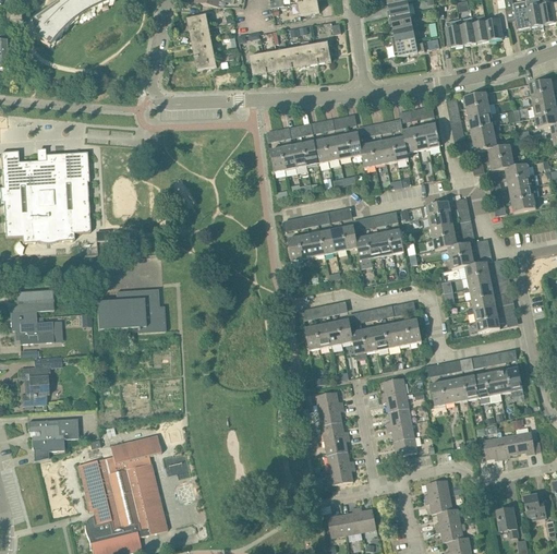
[(56,0),(56,1),(31,19),(37,24),(31,33),(48,46),(50,41),(53,38),(56,35),(59,32),(62,28),(65,25),(69,22),(72,20),(76,16),(80,14),(84,12),(87,10),(92,8),(96,5),(99,3),(104,2),(108,0),(56,0)]
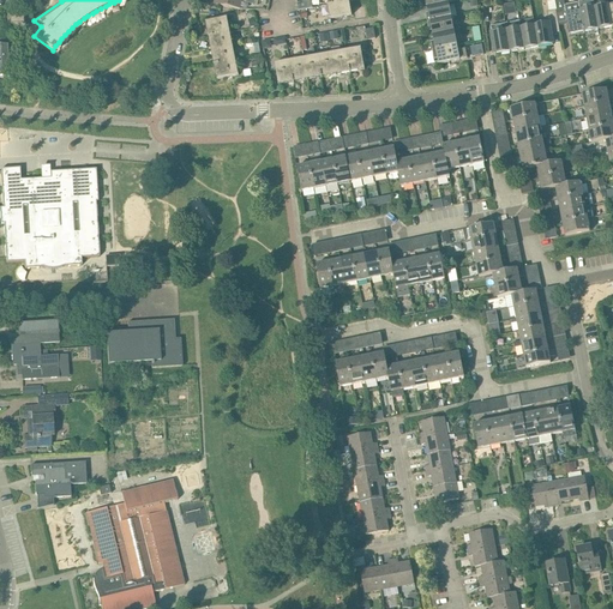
[(328,1),(330,14),(350,11),(348,0),(335,0),(328,1)]
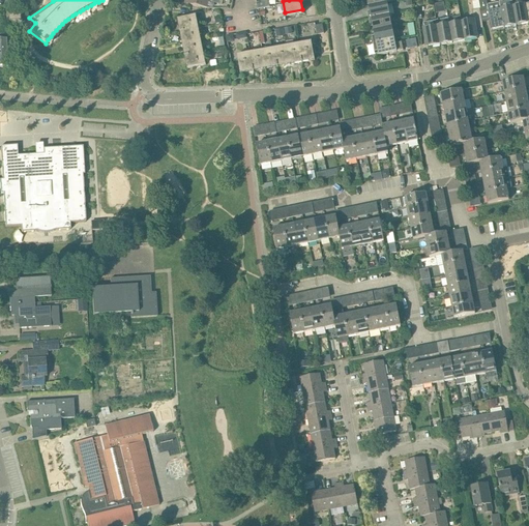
[(368,16),(370,15),(388,11),(386,0),(380,0),(368,2),(369,8),(366,8),(368,16)]
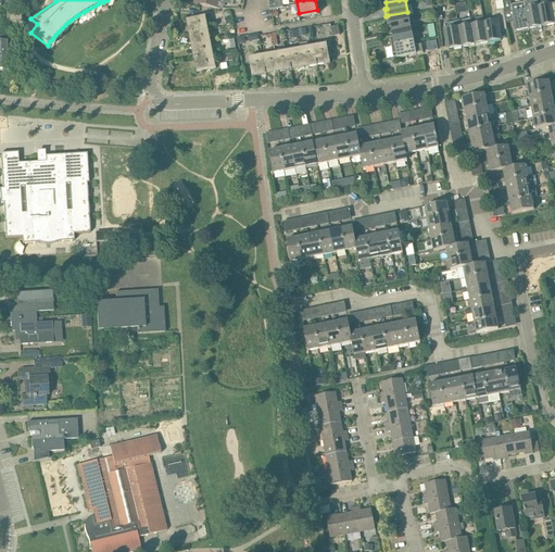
[(503,5),(502,5),(503,8),(504,15),(513,14),(515,28),(528,25),(524,0),(511,0),(502,0),(503,5)]
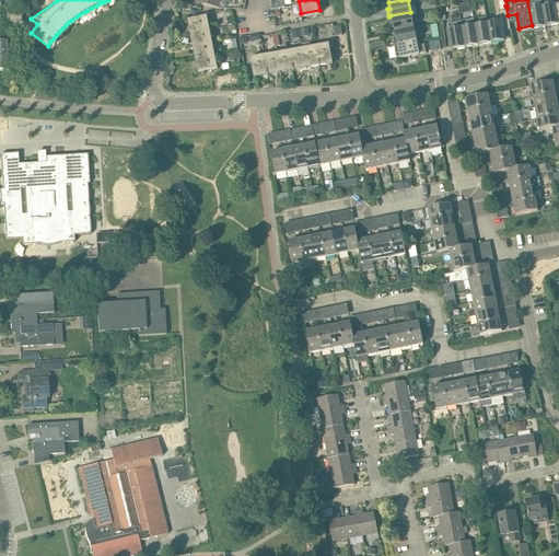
[(545,23),(540,0),(527,0),(532,25),(545,23)]
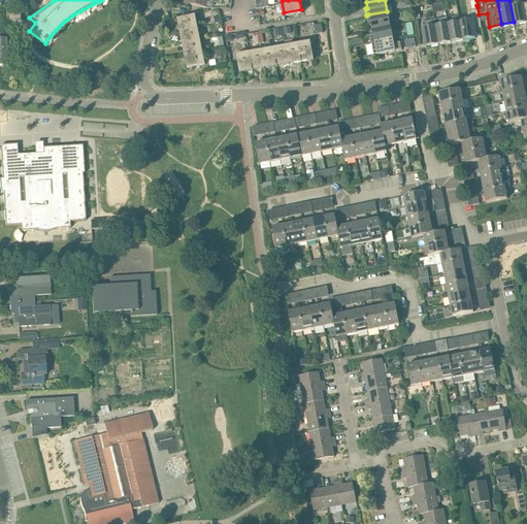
[(525,20),(522,1),(522,0),(509,0),(514,22),(525,20)]
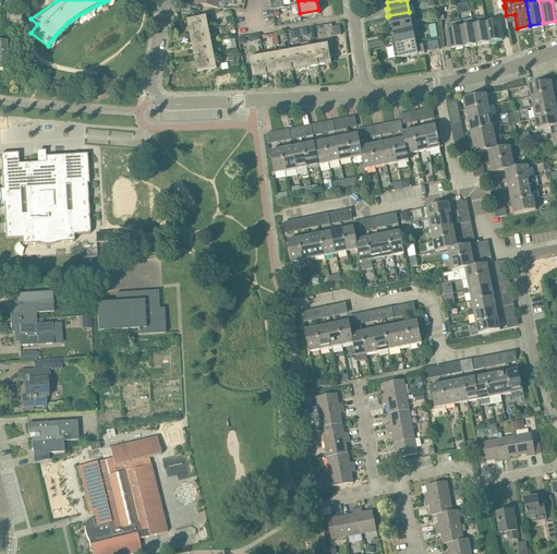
[(506,15),(505,8),(504,5),(496,7),(498,17),(484,20),(487,39),(501,37),(499,27),(508,26),(507,20),(506,15)]
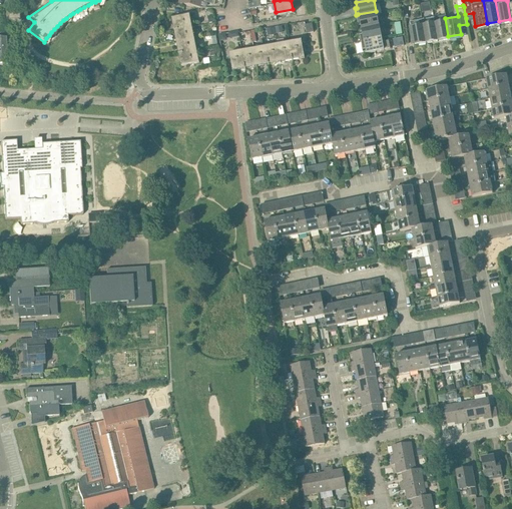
[(378,22),(376,11),(358,14),(356,15),(358,21),(360,21),(361,26),(378,22)]
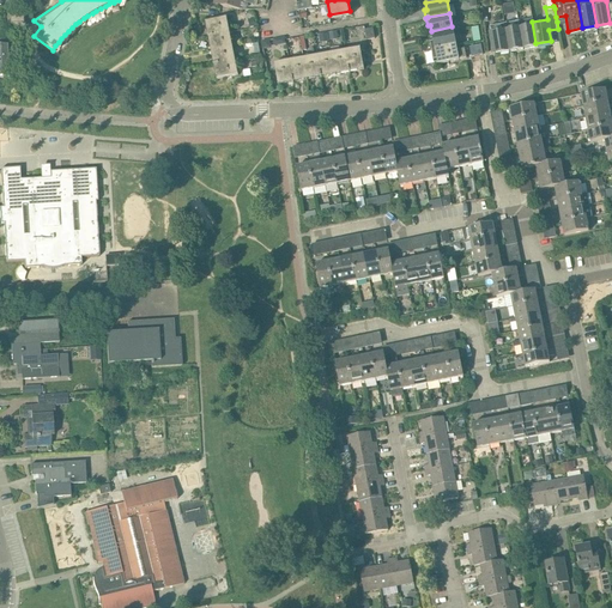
[(207,32),(229,29),(226,14),(205,18),(207,32)]
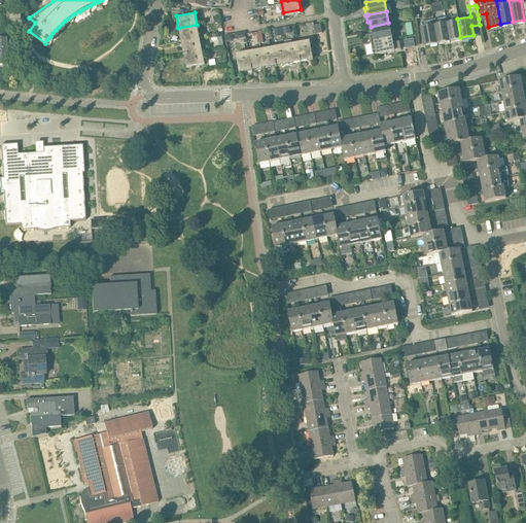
[(445,14),(446,21),(449,39),(460,37),(457,19),(456,12),(445,14)]
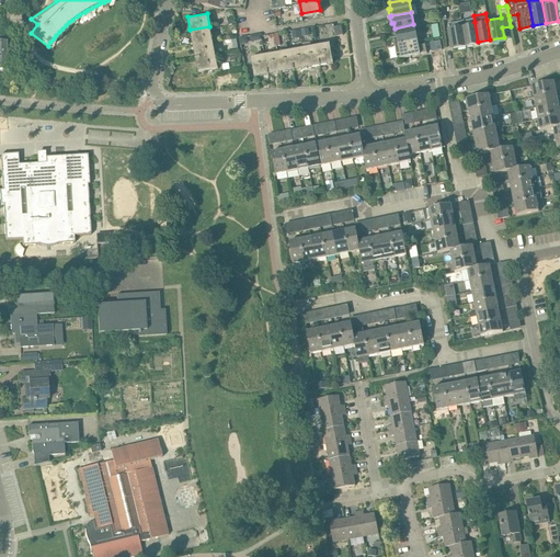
[(465,44),(478,42),(475,22),(473,15),(460,18),(461,24),(465,44)]
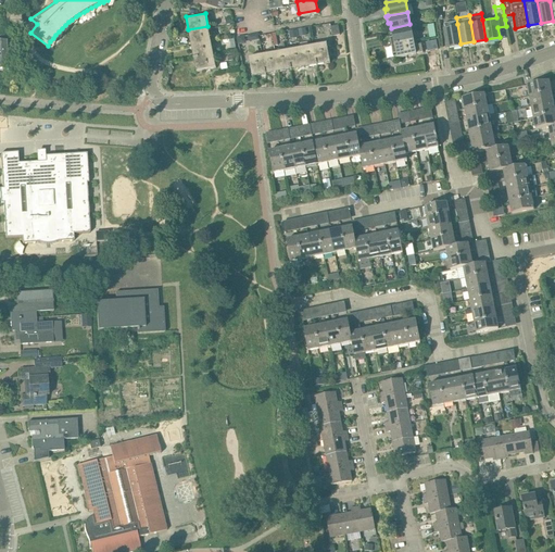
[(456,17),(443,20),(448,46),(461,44),(457,24),(456,17)]
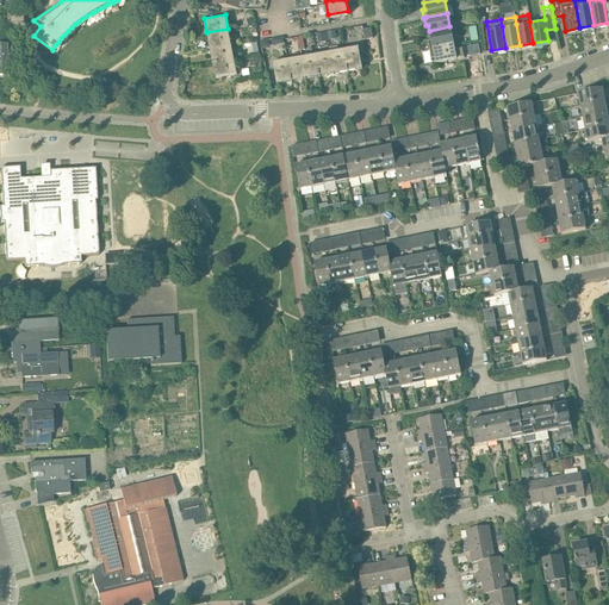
[(429,45),(432,45),(453,41),(449,26),(429,31),(430,37),(427,37),(429,45)]
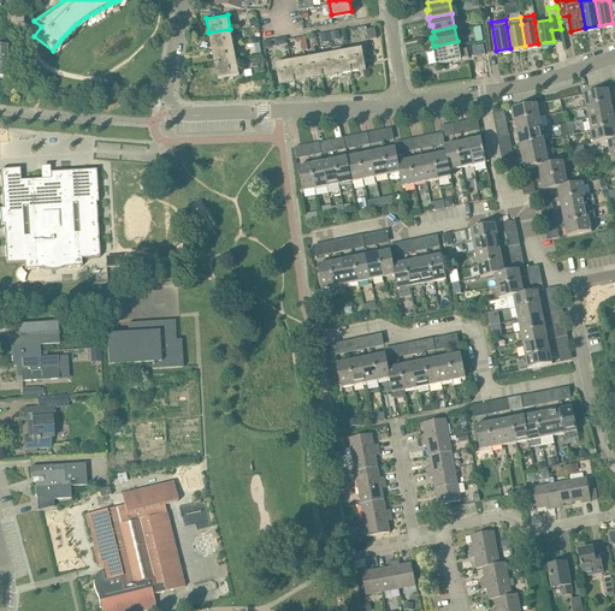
[(211,47),(232,43),(230,29),(208,33),(211,47)]
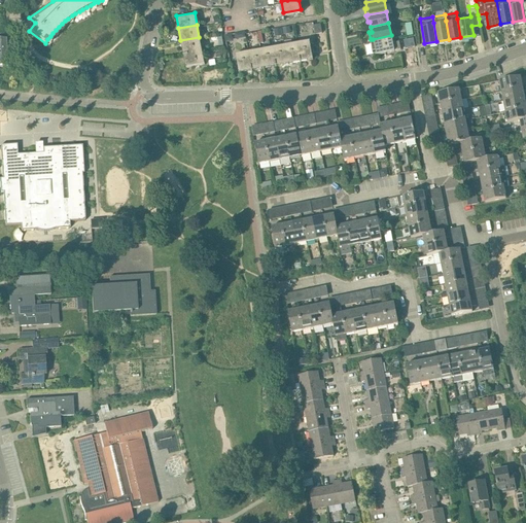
[(393,35),(391,35),(373,39),(371,39),(372,46),(374,46),(376,51),(393,47),(399,46),(398,39),(394,40),(393,35)]
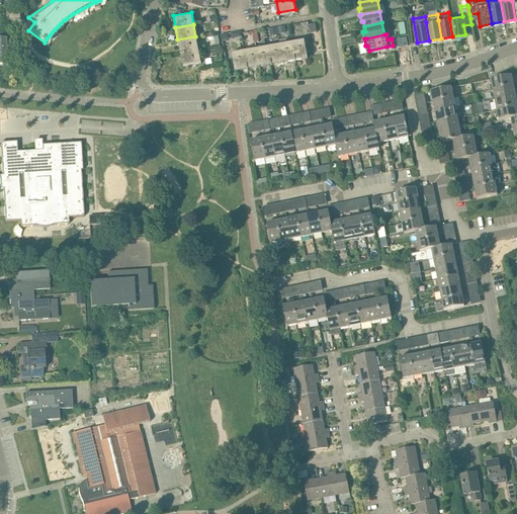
[(399,45),(407,43),(406,34),(397,36),(399,45)]
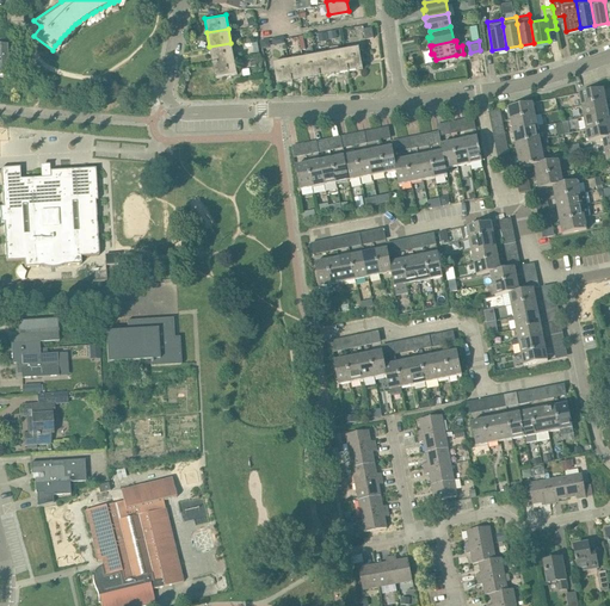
[(213,61),(234,57),(230,43),(209,47),(213,61)]
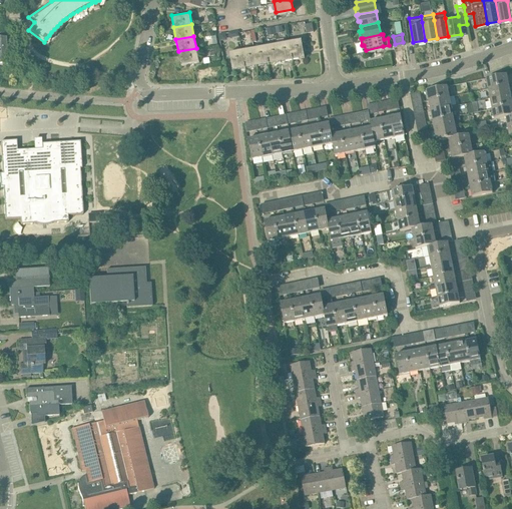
[(289,39),(292,57),(304,55),(301,37),(289,39)]
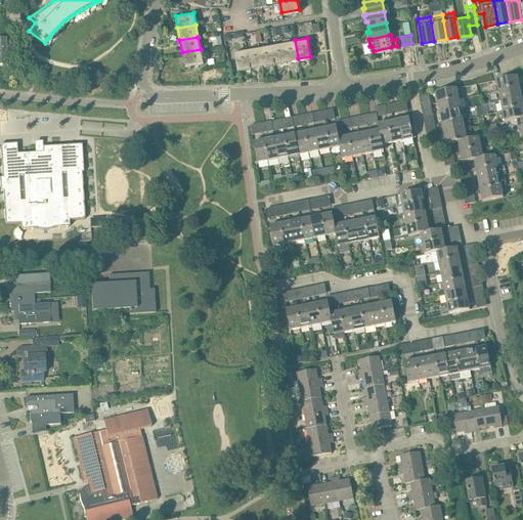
[(282,42),(286,60),(298,58),(295,40),(282,42)]
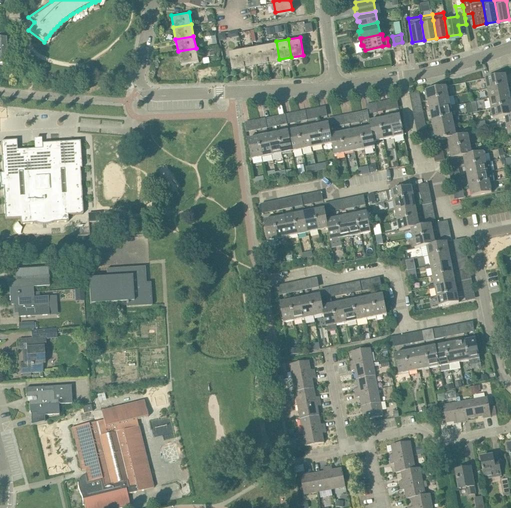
[(264,43),(267,61),(279,59),(276,41),(264,43)]
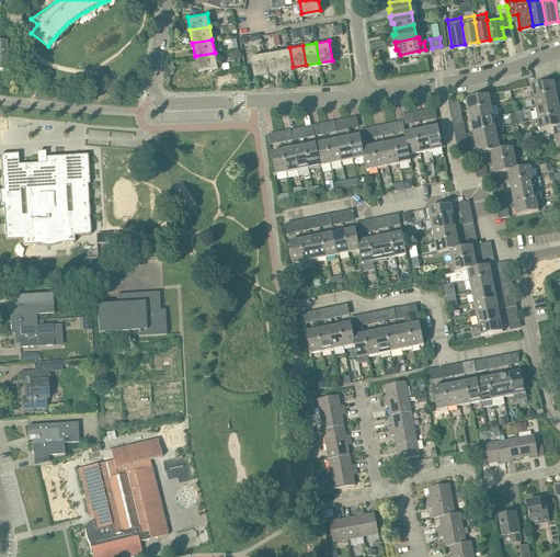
[(276,49),(280,69),(293,67),(289,47),(276,49)]
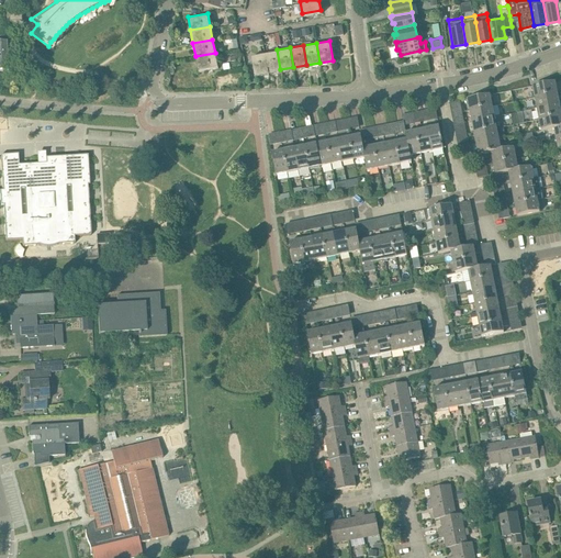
[(264,53),(267,71),(280,69),(277,49),(264,53)]
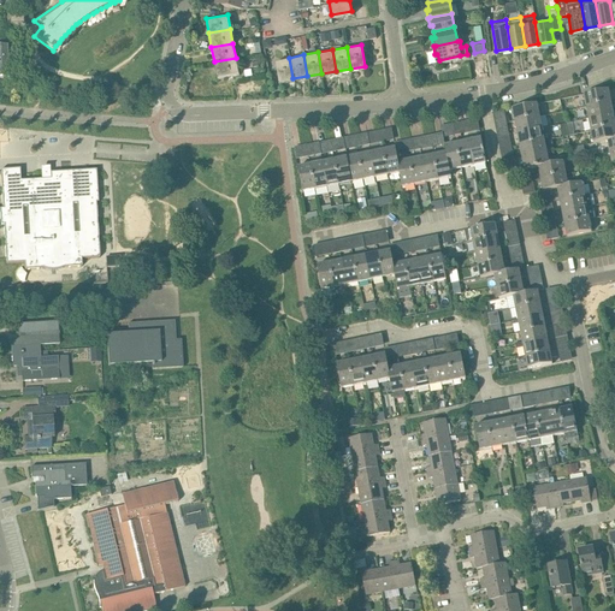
[(236,58),(214,61),(217,76),(238,72),(236,58)]
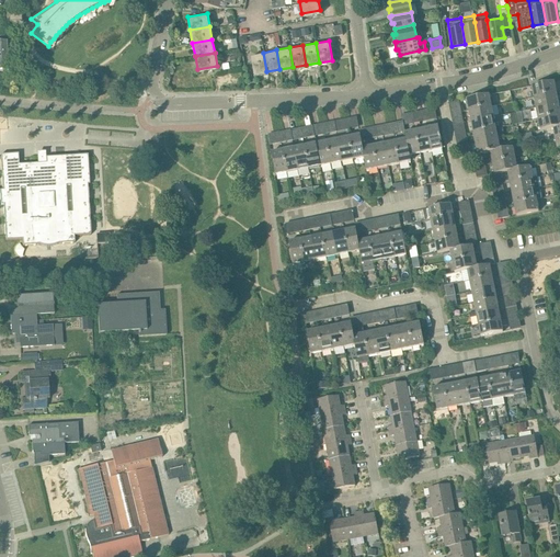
[(263,53),(250,55),(253,75),(266,71),(263,53)]
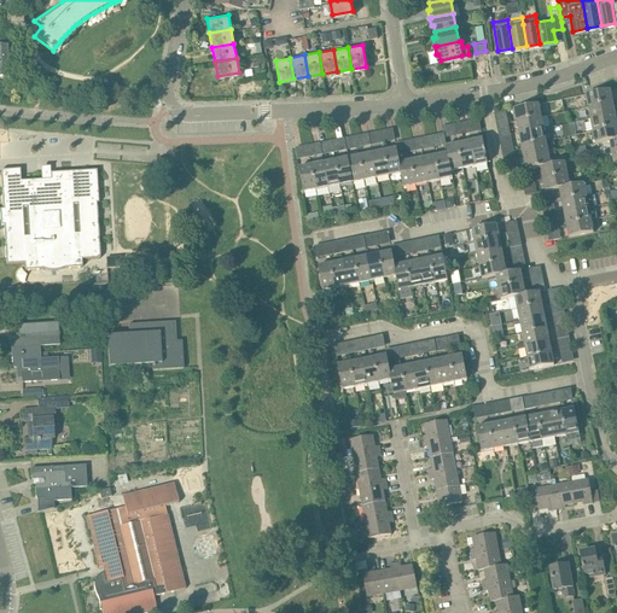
[(609,86),(586,91),(588,103),(611,98),(609,86)]
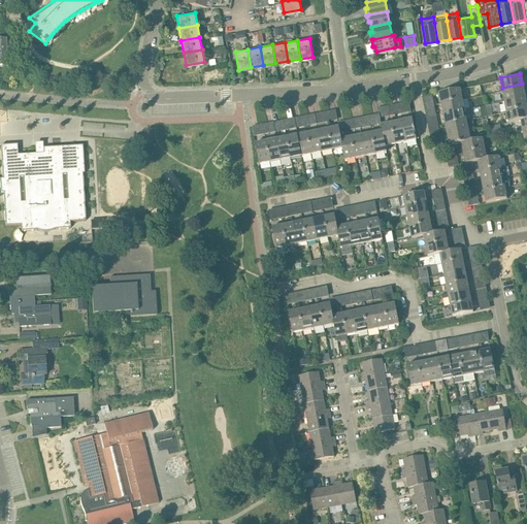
[(522,84),(502,88),(504,98),(524,94),(522,84)]
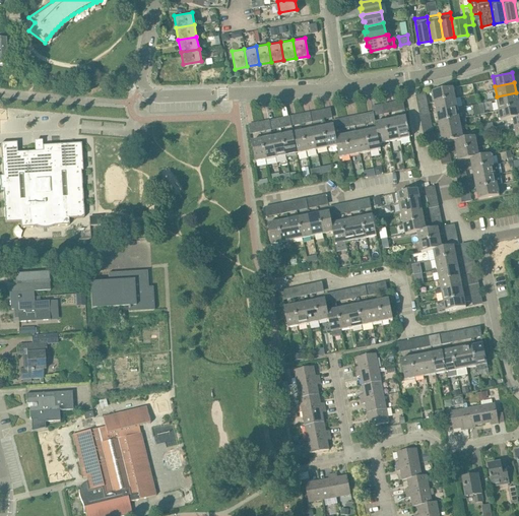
[(432,88),(434,99),(455,94),(452,84),(432,88)]
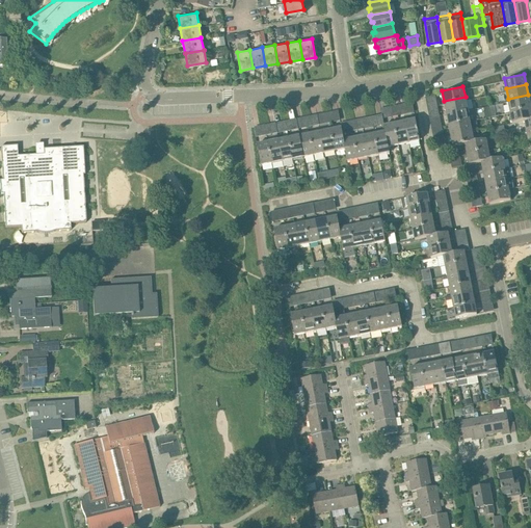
[(528,95),(508,99),(510,109),(530,105),(528,95)]
